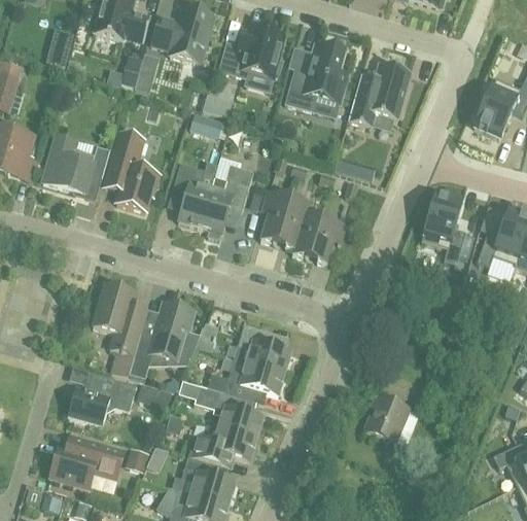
[(123,37),(142,43),(149,18),(130,11),(133,0),(102,0),(94,34),(120,42),(123,37)]
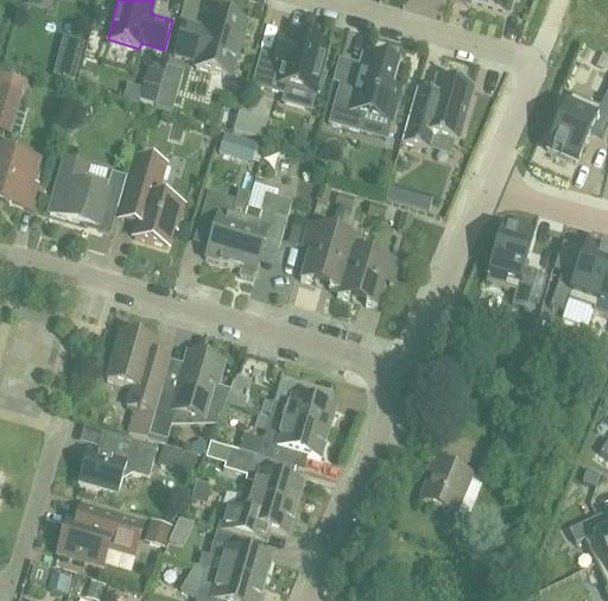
[(475,0),(507,10),(510,0),(475,0)]
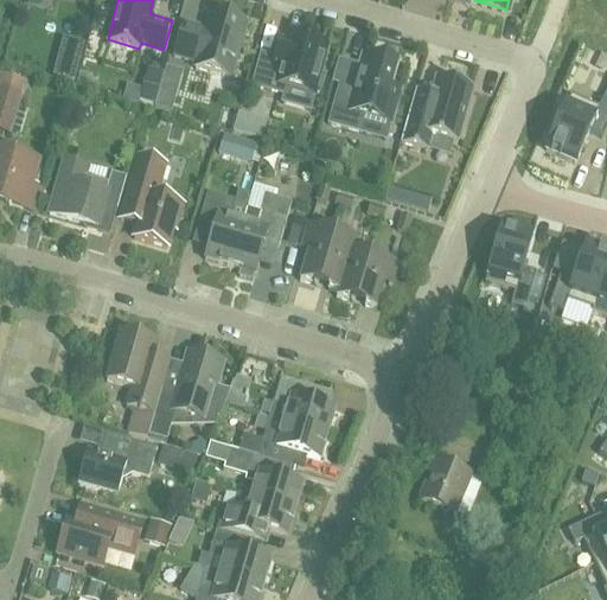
[(195,64),(229,74),(246,19),(210,10),(205,29),(181,23),(173,51),(197,58),(195,64)]
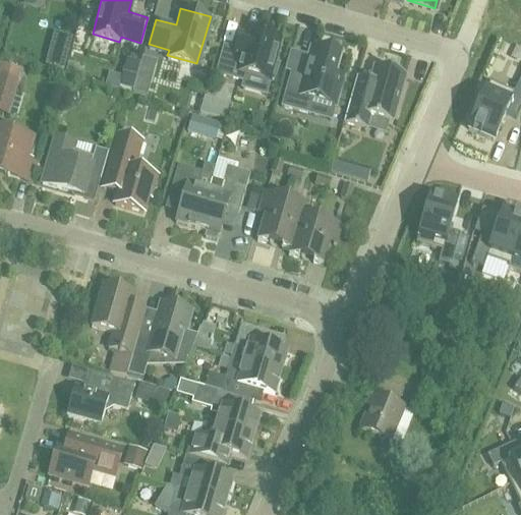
[(235,46),(224,42),(216,69),(243,76),(245,69),(269,76),(276,54),(280,56),(284,41),(280,39),(281,36),(276,35),(277,31),(262,25),(261,31),(247,26),(246,32),(240,30),(235,46)]
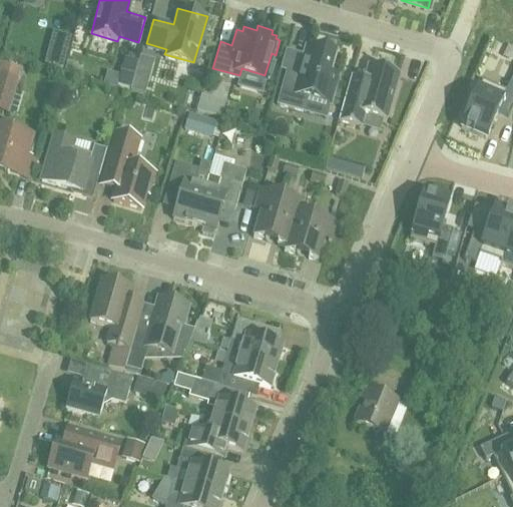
[(303,108),(307,94),(330,101),(338,73),(330,70),(335,52),(307,44),(299,70),(287,66),(277,100),(303,108)]
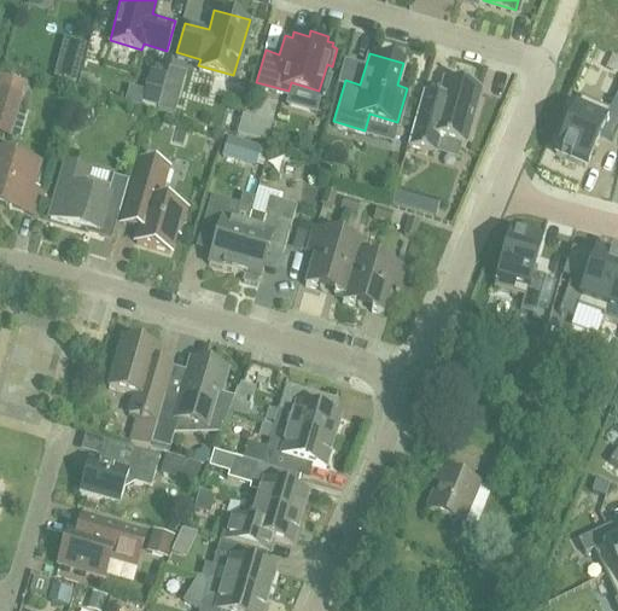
[(149,95),(182,104),(191,70),(156,62),(149,95)]
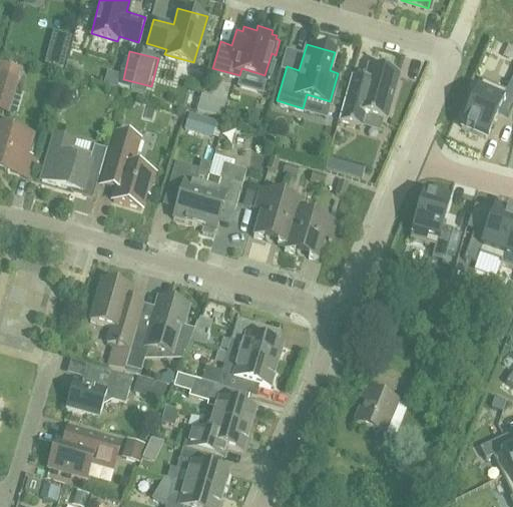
[(0,106),(8,109),(20,63),(0,57),(0,106)]
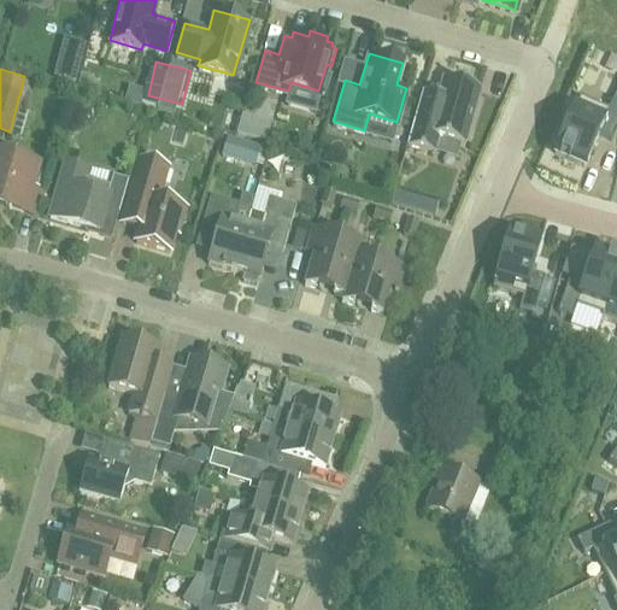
[(480,86),(444,75),(436,99),(430,103),(418,99),(407,141),(409,141),(434,148),(439,134),(464,141),(480,86)]
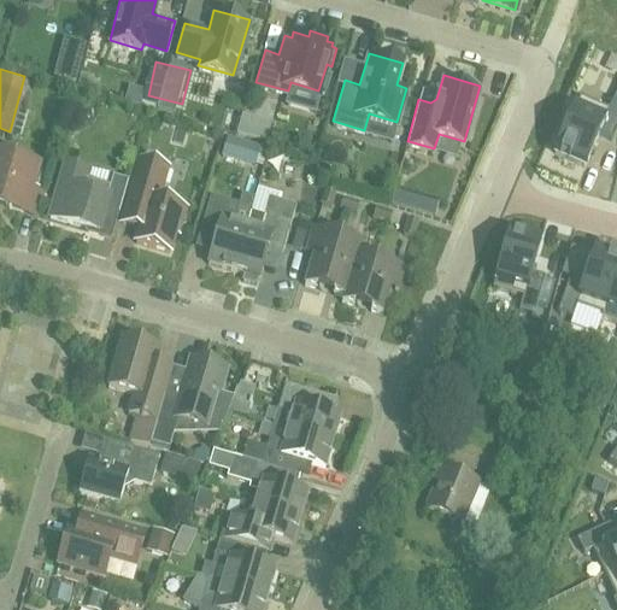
[(559,135),(552,150),(559,152),(558,153),(568,158),(569,157),(586,164),(599,132),(611,138),(616,123),(616,106),(609,103),(604,116),(574,103),(566,119),(562,117),(554,133),(559,135)]
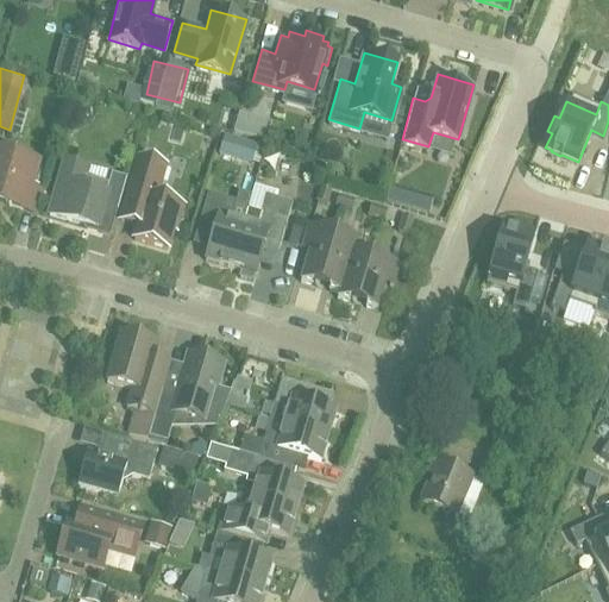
[(251,160),(257,140),(224,130),(218,150),(251,160)]
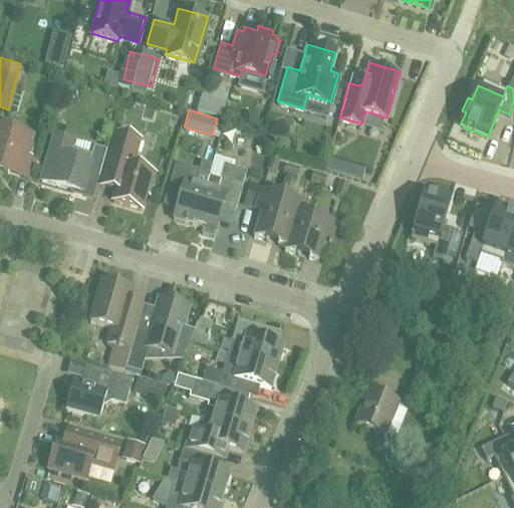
[(0,165),(30,174),(35,156),(25,153),(31,132),(0,122),(0,165)]
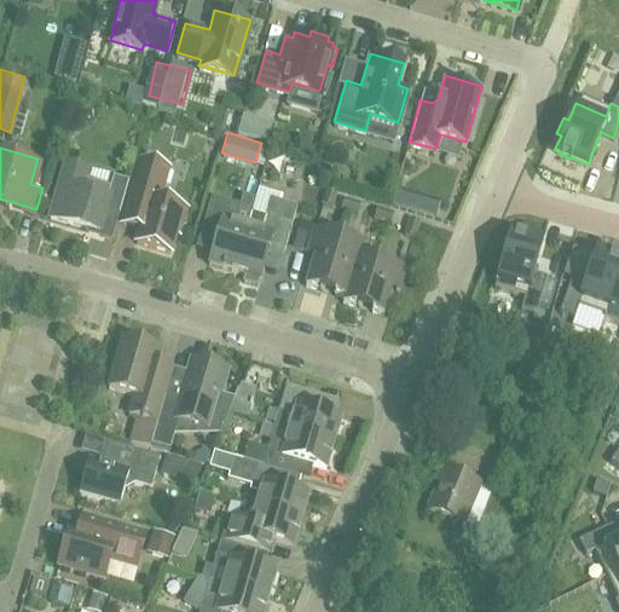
[(156,197),(162,179),(156,178),(161,162),(140,156),(123,218),(142,224),(137,238),(171,248),(175,229),(179,230),(186,206),(156,197)]
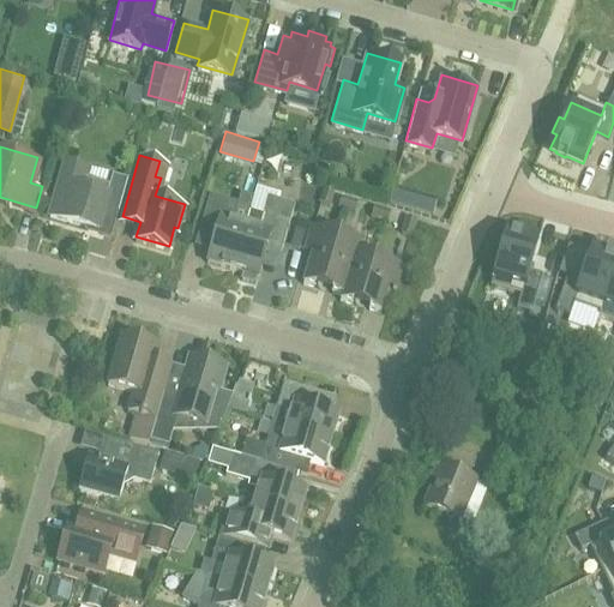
[(119,206),(128,174),(113,169),(109,181),(84,173),(86,162),(66,156),(50,211),(98,226),(104,203),(119,206)]
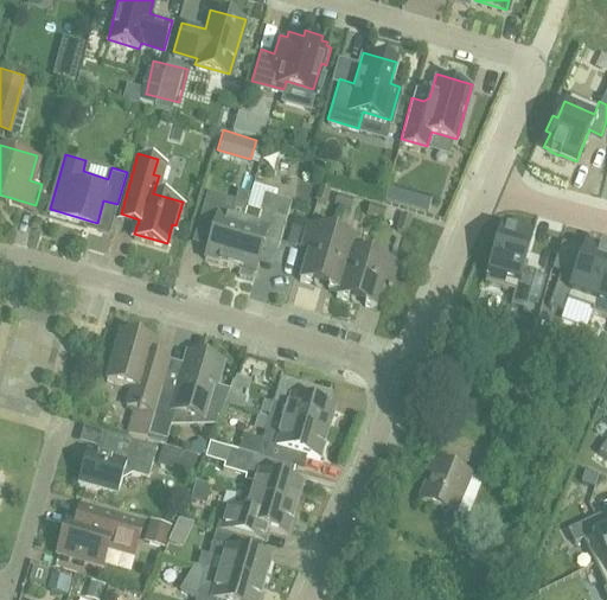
[(321,180),(319,189),(328,191),(331,183),(321,180)]
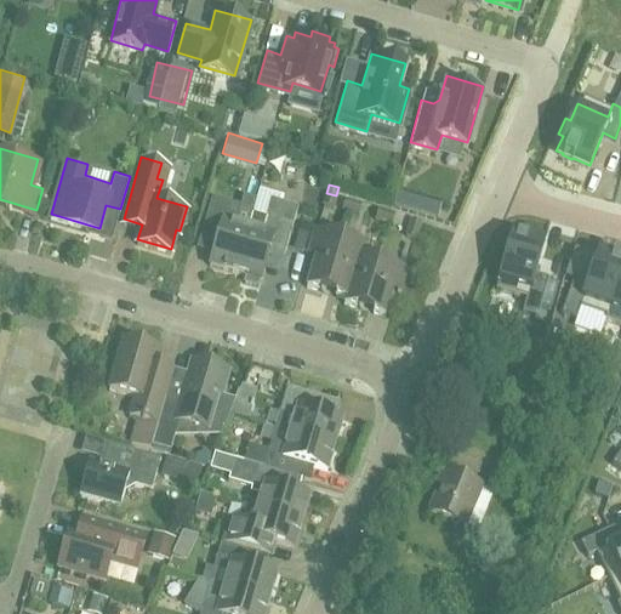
[(235,268),(249,223),(235,220),(240,200),(212,192),(210,200),(203,223),(218,228),(209,260),(235,268)]
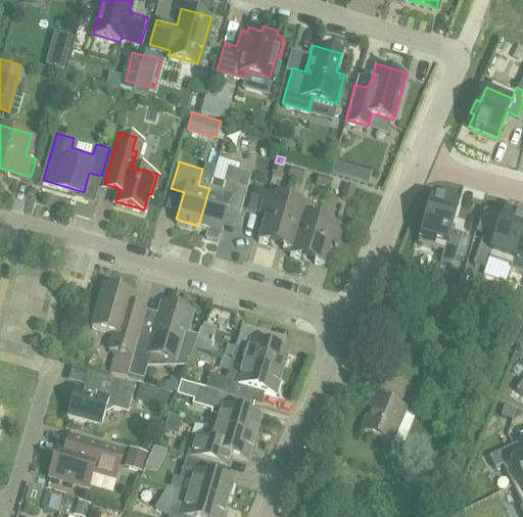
[(283,165),(275,162),(273,169),(281,172),(283,165)]
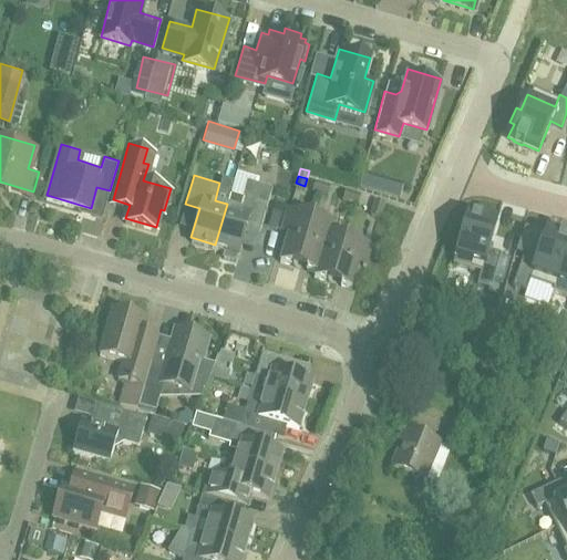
[(320,189),(322,180),(315,178),(312,186),(320,189)]
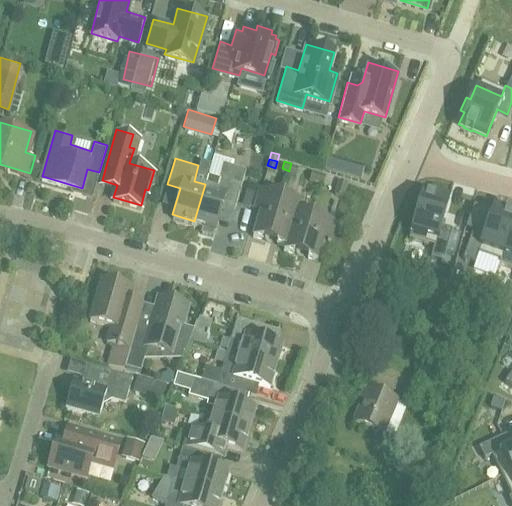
[(208,172),(205,184),(194,221),(216,227),(223,201),(235,204),(246,167),(232,162),(228,177),(208,172)]
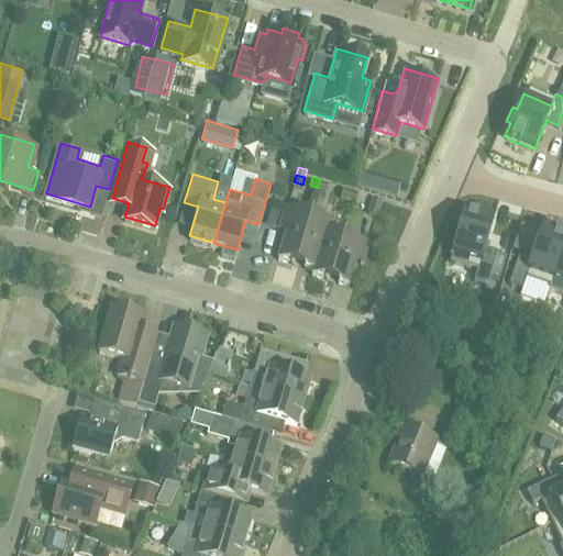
[(320,179),(318,188),(326,190),(328,181),(320,179)]
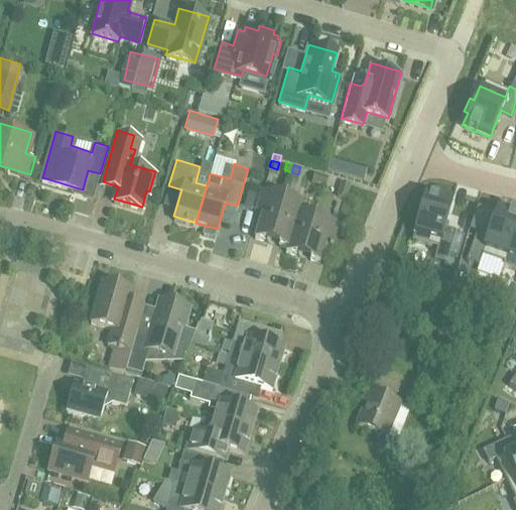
[(318,180),(321,172),(314,170),(311,178),(318,180)]
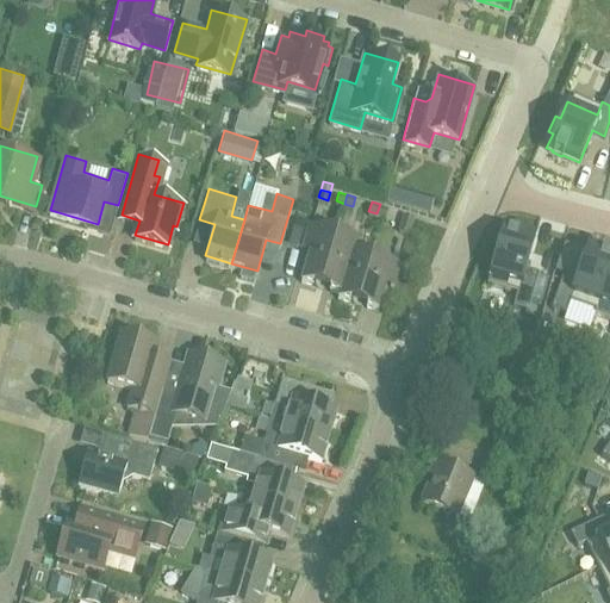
[(380,204),(377,213),(385,216),(387,206),(380,204)]
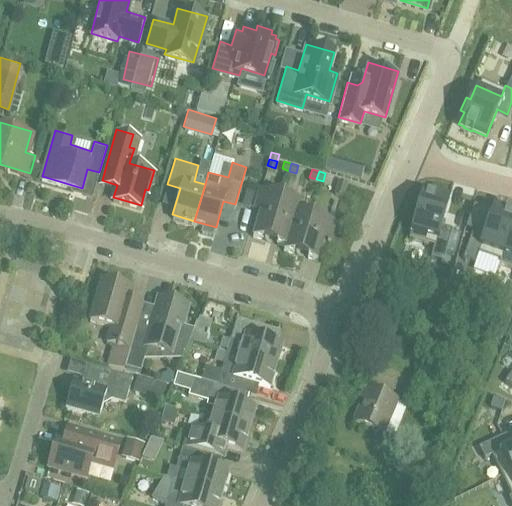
[(337,184),(345,186),(347,179),(339,177),(337,184)]
